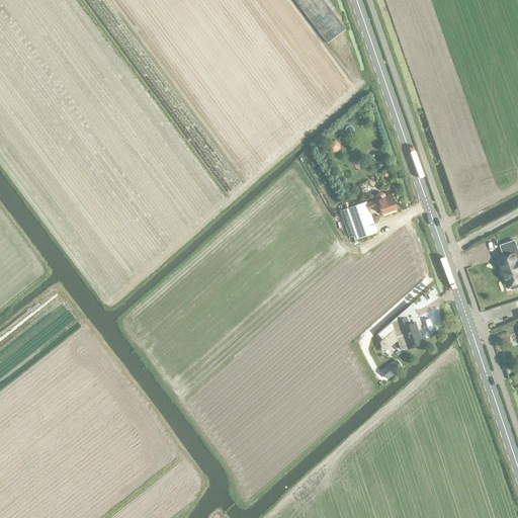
[(325,0),(297,0),(327,41),(345,29),(325,0)]
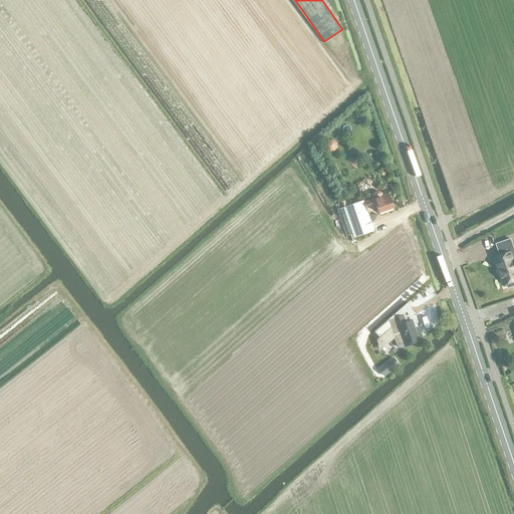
[(389,193),(382,195),(381,192),(377,191),(373,192),(371,195),(372,199),(373,200),(364,204),(365,209),(375,205),(379,215),(395,209),(389,193)]
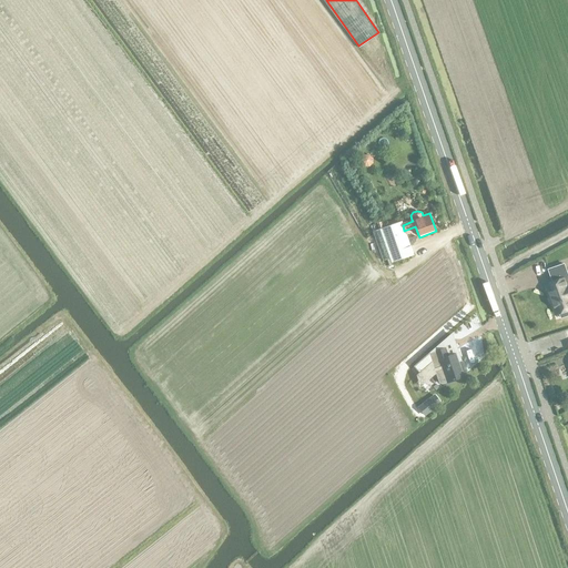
[(413,255),(404,231),(403,225),(401,221),(378,229),(391,263),(413,255)]
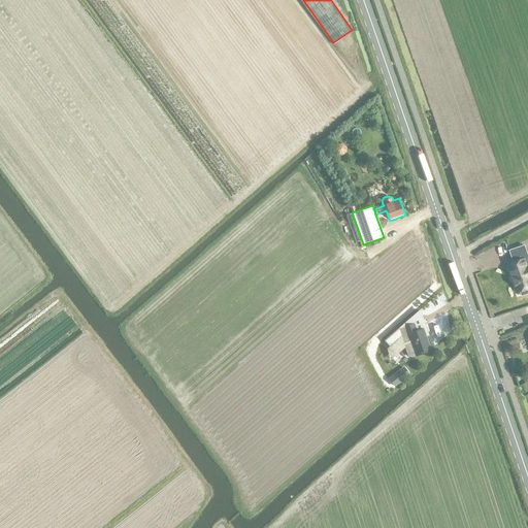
[(355,241),(361,239),(352,212),(345,215),(355,241)]
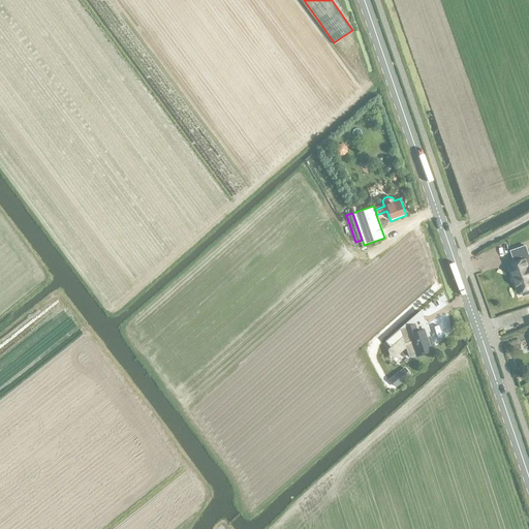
[(528,293),(528,268),(524,255),(528,253),(526,246),(510,251),(516,263),(509,265),(519,292),(522,291),(523,296),(528,293)]
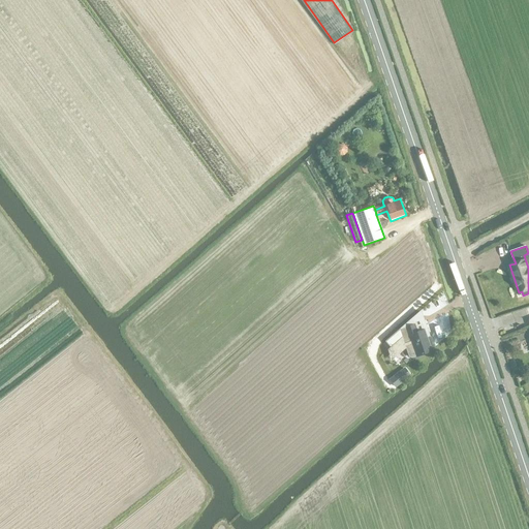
[(414,324),(399,330),(385,341),(390,347),(402,337),(404,344),(410,342),(411,344),(405,346),(408,356),(411,359),(415,356),(415,358),(431,351),(431,350),(434,349),(430,337),(427,338),(424,330),(417,332),(414,324)]
